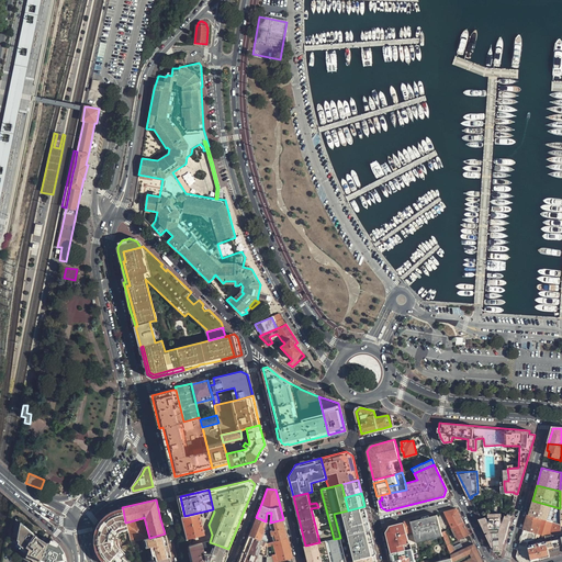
[(343,547),(373,539),(364,506),(348,510),(334,514),(340,538),(343,547)]
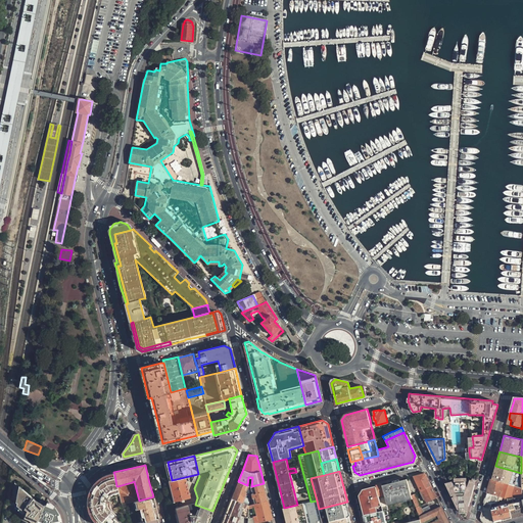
[(421,490),(431,485),(426,474),(423,473),(413,476),(420,491),(421,490)]
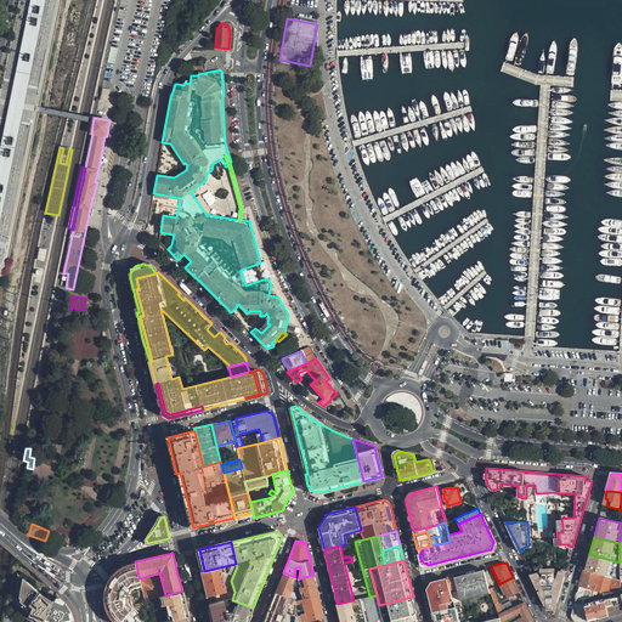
[(139,578),(136,564),(135,564),(131,565),(129,566),(125,569),(122,571),(119,574),(117,576),(116,578),(113,582),(112,586),(111,589),(109,593),(109,597),(109,599),(109,603),(109,605),(109,609),(111,610),(116,620),(118,621),(142,621),(135,615),(137,612),(134,608),(131,603),(131,600),(131,598),(133,594),(134,592),(136,589),(139,587),(141,586),(140,578),(139,578)]
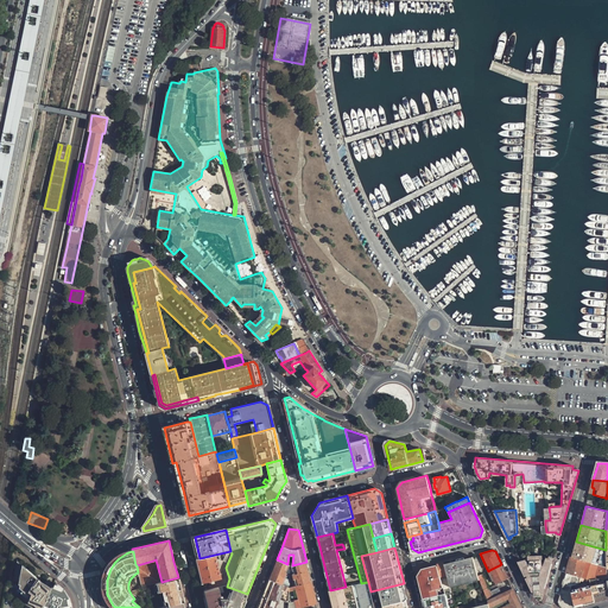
[(200,558),(196,559),(202,583),(221,580),(215,555),(200,558)]
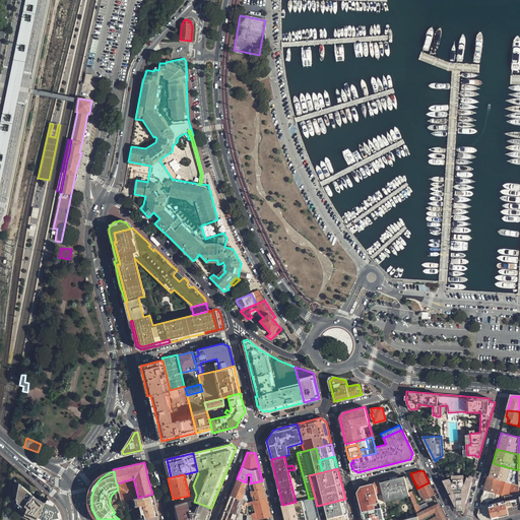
[(409,492),(404,476),(386,481),(387,482),(384,483),(383,481),(380,482),(384,500),(392,498),(393,500),(402,498),(401,496),(410,494),(409,492)]
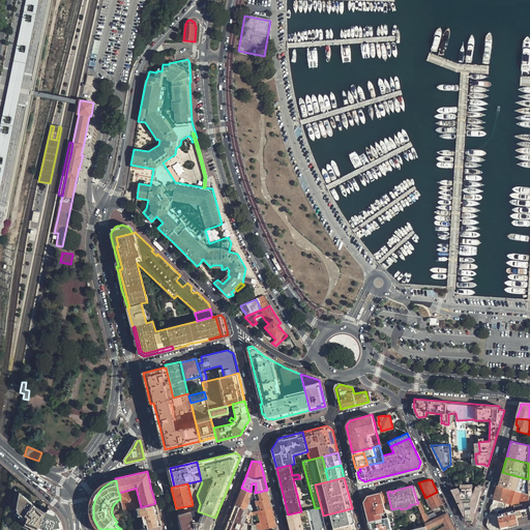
[(452,492),(462,512),(465,512),(470,511),(474,511),(481,490),(480,490),(476,488),(474,492),(471,491),(471,486),(462,486),(462,491),(460,491),(454,492),(452,492)]
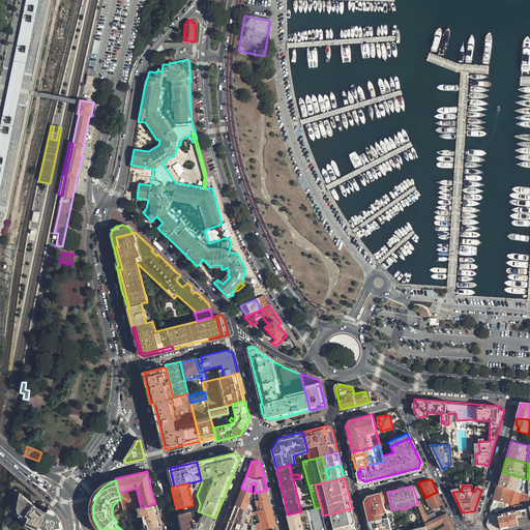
[(494,500),(506,504),(508,504),(513,505),(529,504),(529,503),(529,494),(510,489),(498,486),(494,500)]
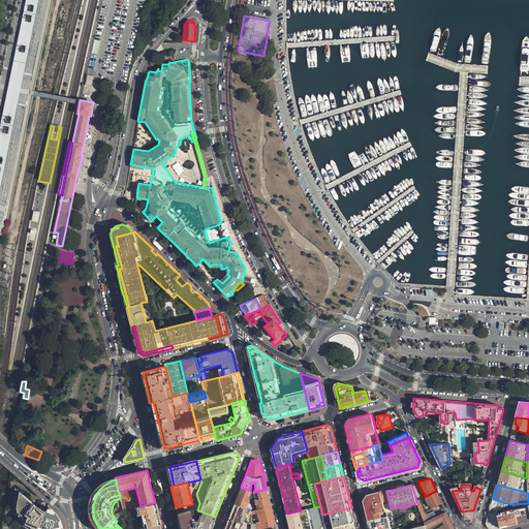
[(241,487),(234,503),(246,508),(252,491),(250,491),(241,487)]
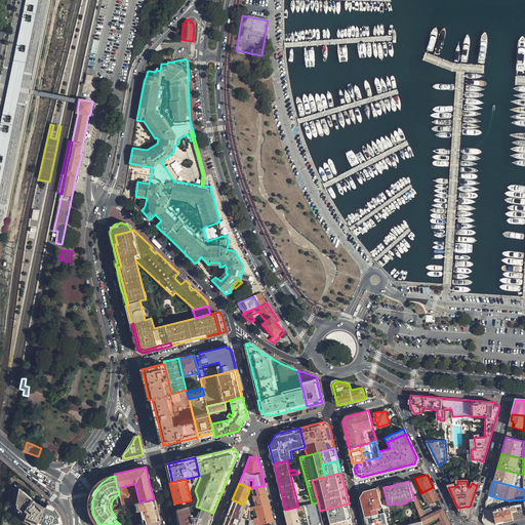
[(136,502),(132,484),(118,488),(119,494),(122,507),(136,502)]
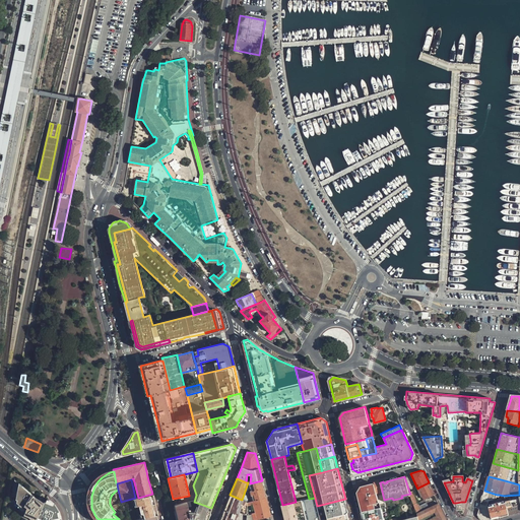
[(265,498),(262,480),(250,483),(250,485),(250,486),(254,501),(265,498)]
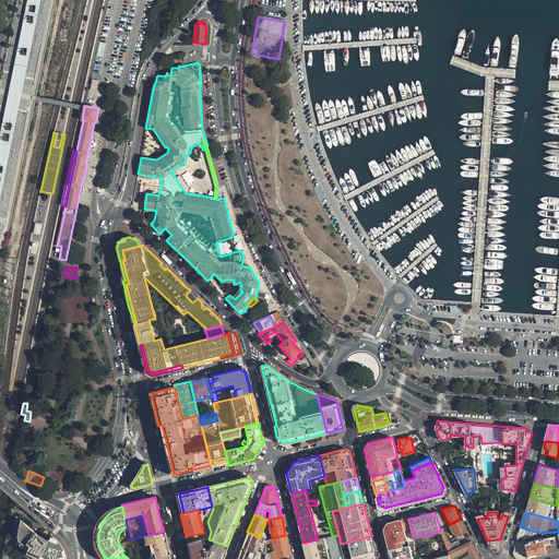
[(466,532),(461,519),(450,524),(455,537),(466,532)]
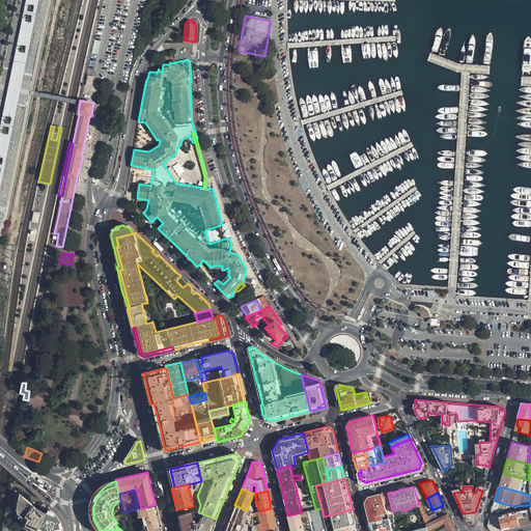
[(369,498),(366,501),(371,520),(384,516),(383,512),(390,510),(386,494),(369,498)]
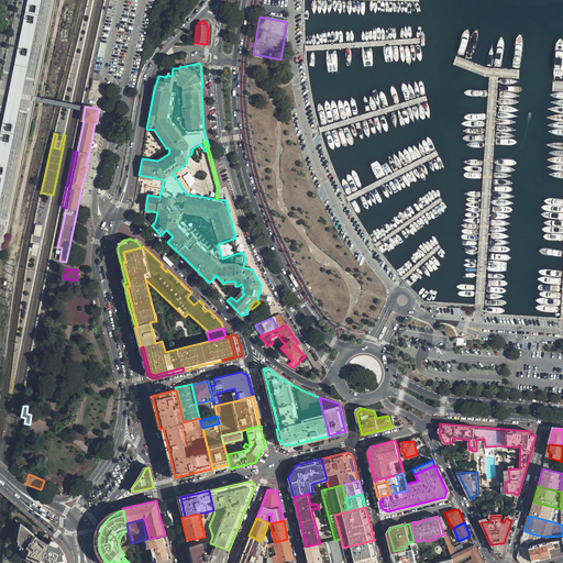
[(41,561),(47,545),(35,536),(34,537),(33,536),(34,533),(24,526),(23,527),(21,526),(18,540),(21,540),(20,544),(28,552),(26,556),(40,562),(41,561)]
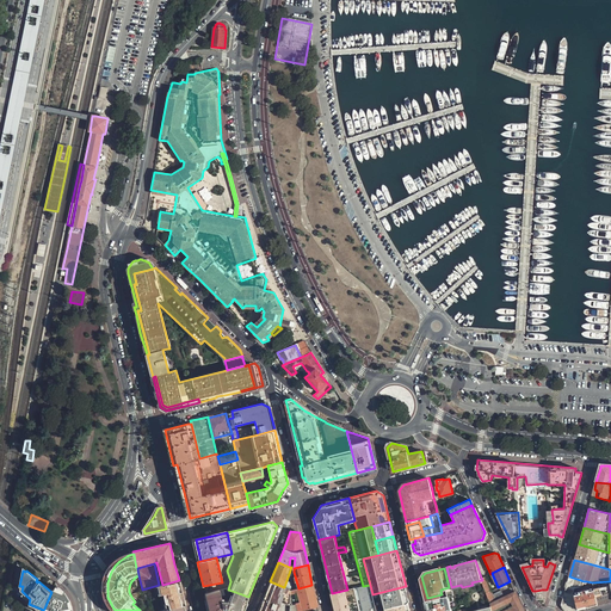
[(486,592),(492,591),(486,575),(481,578),(482,580),(482,582),(486,592)]
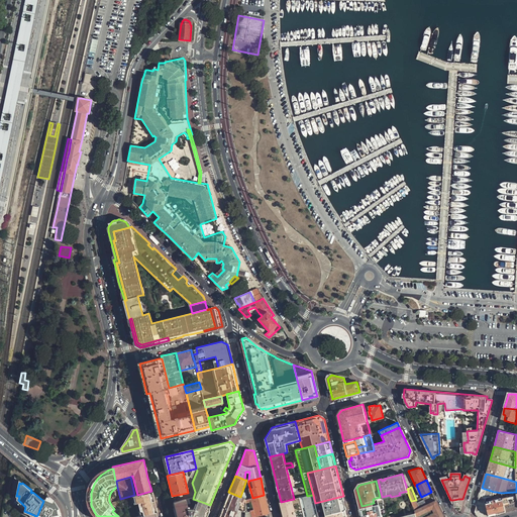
[(494,492),(482,488),(475,512),(479,516),(485,516),(489,516),(486,505),(486,504),(487,503),(486,503),(487,499),(493,497),(494,492)]
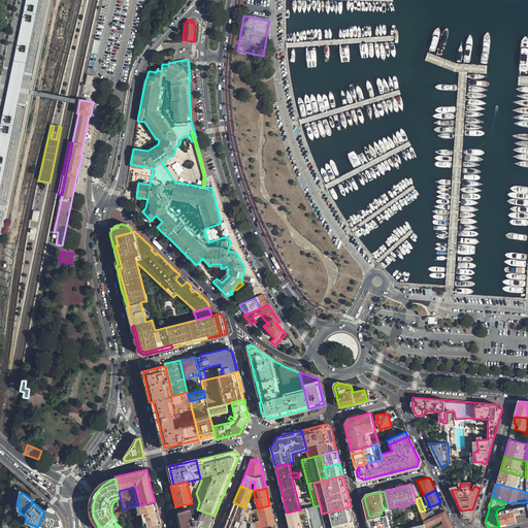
[(160,522),(155,501),(140,505),(137,505),(123,509),(124,510),(129,520),(135,527),(160,522)]
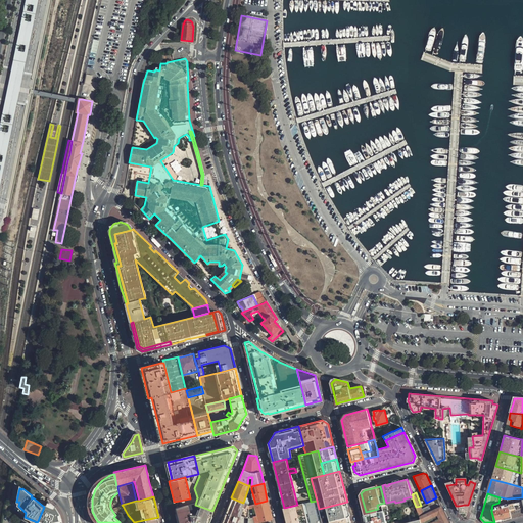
[(221,522),(236,522),(237,522),(239,522),(240,521),(238,520),(241,511),(243,512),(243,514),(244,517),(248,517),(249,508),(249,505),(244,503),(243,503),(231,497),(221,522)]
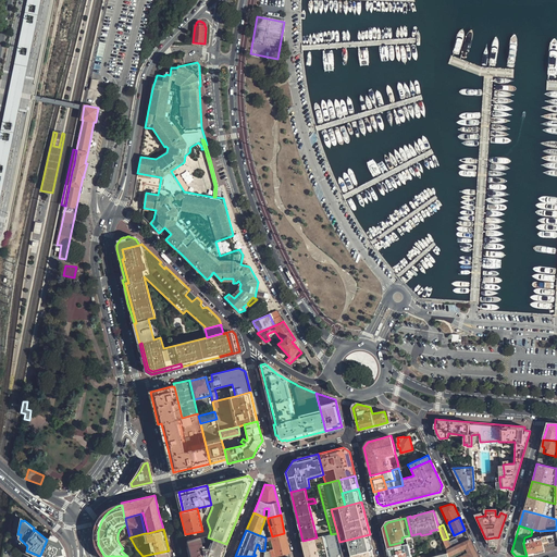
[(540,531),(541,535),(541,537),(541,539),(544,552),(556,548),(556,534),(556,533),(556,530),(540,531)]
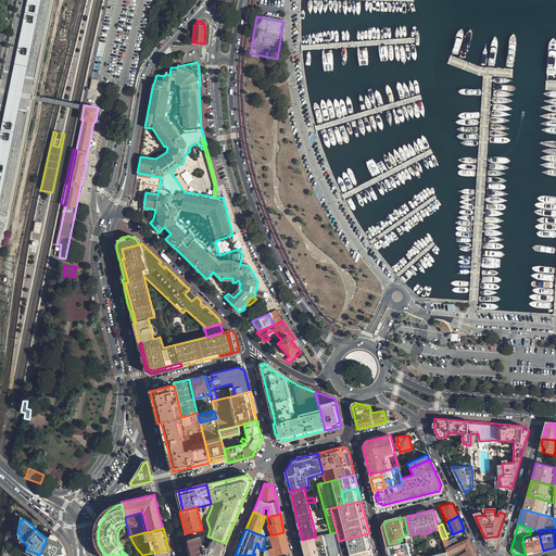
[(289,552),(283,532),(272,535),(272,538),(274,547),(264,550),(263,555),(270,555),(276,555),(283,553),(289,552)]
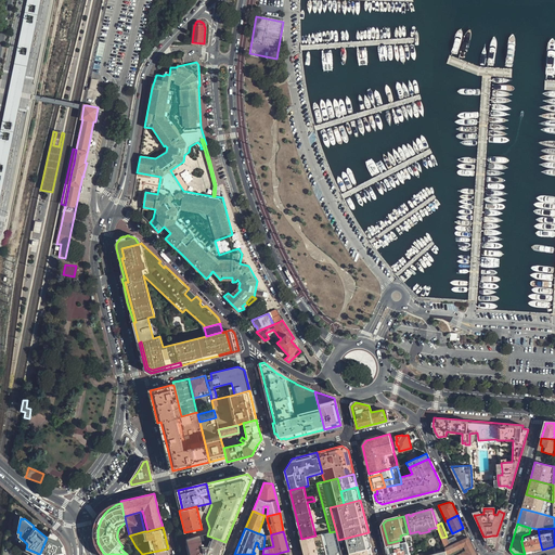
[(341,554),(338,540),(336,531),(330,532),(315,536),(301,539),(299,540),(302,554),(341,554)]
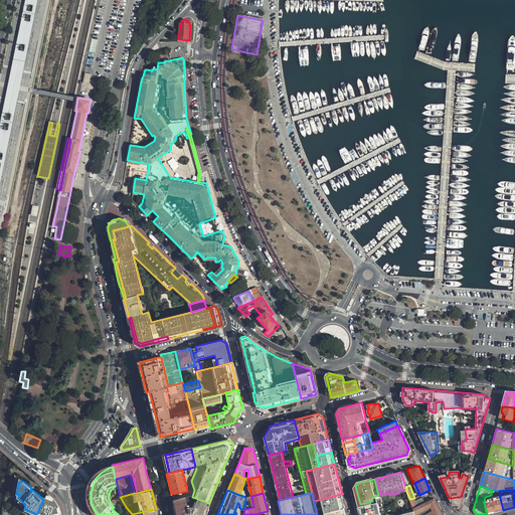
[(345,508),(342,494),(314,501),(317,514),(322,514),(344,508),(345,508)]
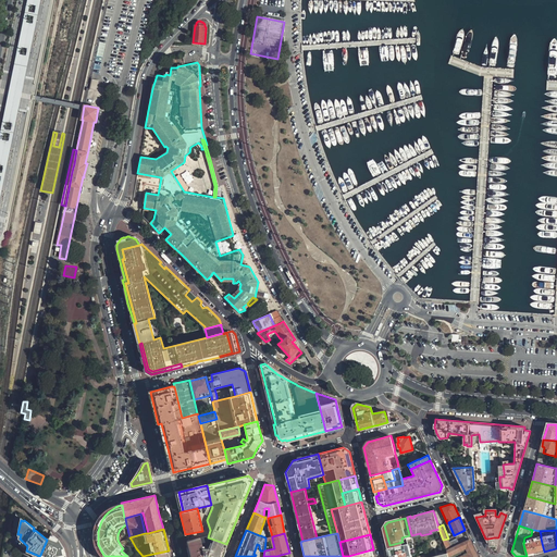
[(544,552),(541,539),(541,537),(541,535),(536,536),(536,537),(528,540),(529,542),(523,543),(523,544),(527,556),(544,552)]
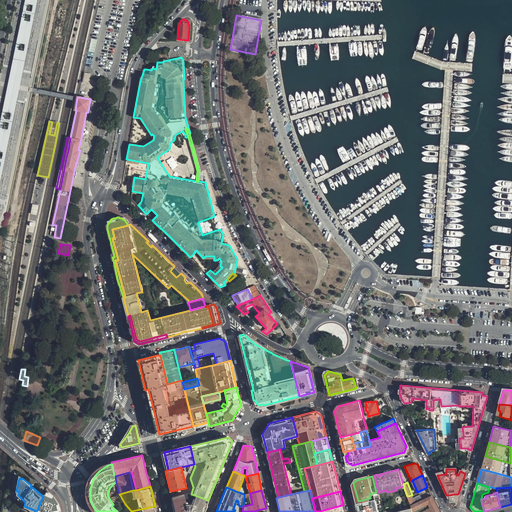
[(174,508),(175,511),(188,511),(187,510),(189,510),(191,510),(192,510),(191,511),(202,511),(208,500),(197,496),(193,505),(187,505),(185,495),(172,498),(174,508)]
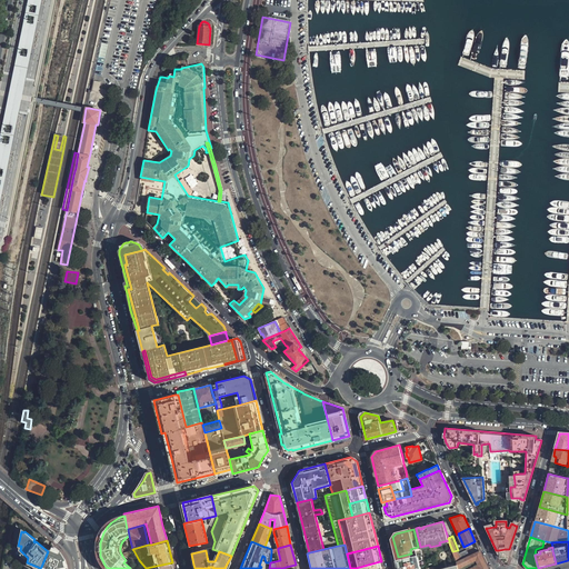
[(466,550),(459,553),(458,550),(452,551),(456,561),(468,555),(466,550)]
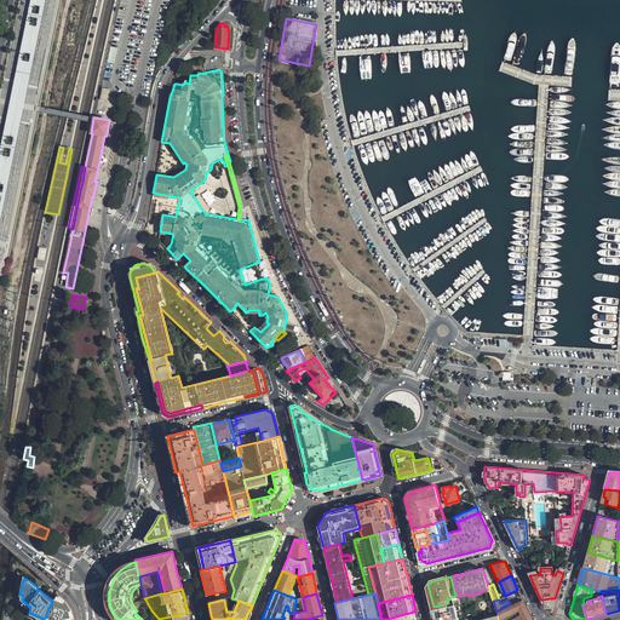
[(498,615),(498,619),(518,609),(522,618),(529,614),(526,607),(522,600),(510,604),(497,612),(498,615)]
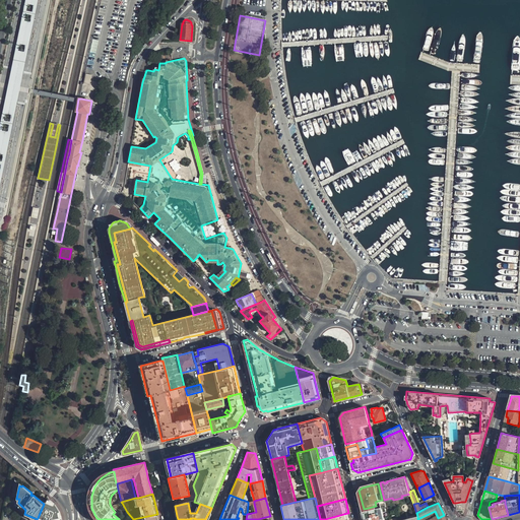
[(385,519),(382,506),(364,511),(366,519),(385,519)]
